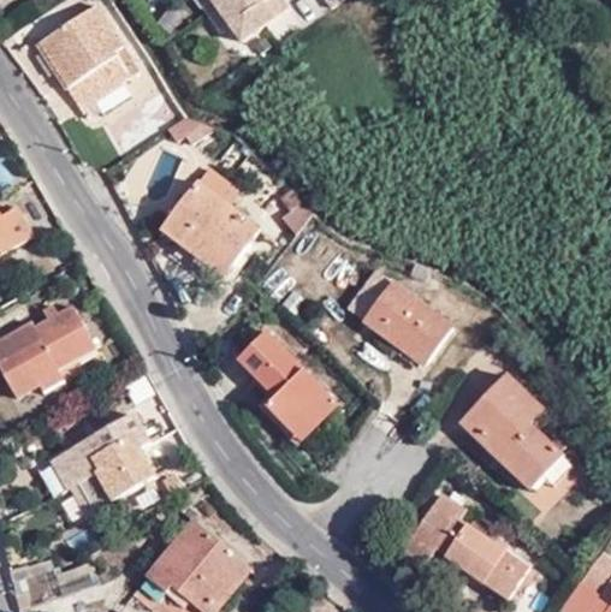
[(195,0),(203,10),(213,3),(211,0),(195,0)]
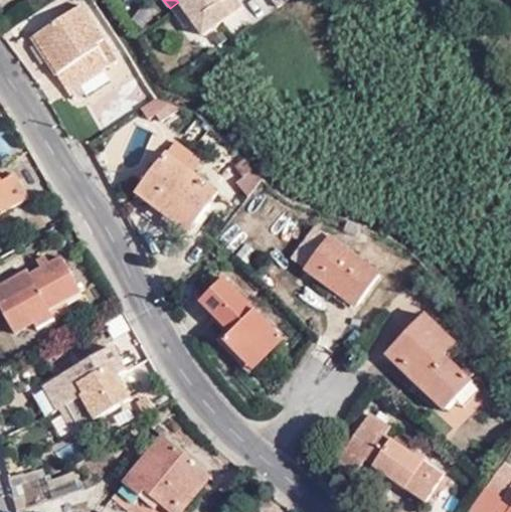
[(176,0),(178,2),(192,21),(201,33),(238,5),(234,0),(176,0)]
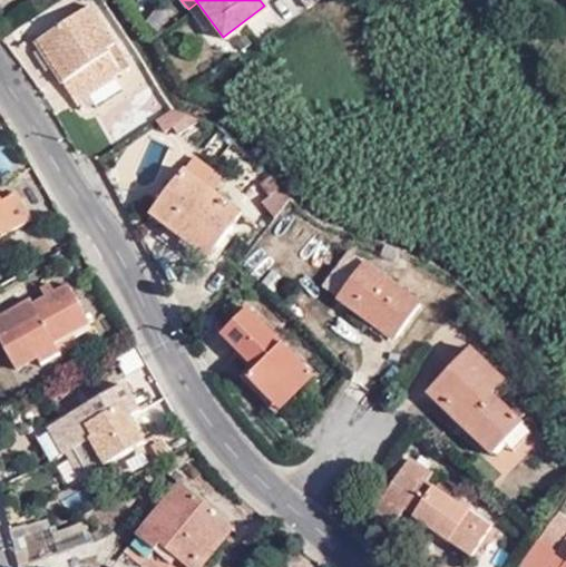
[(204,30),(213,23),(197,2),(188,9),(204,30)]
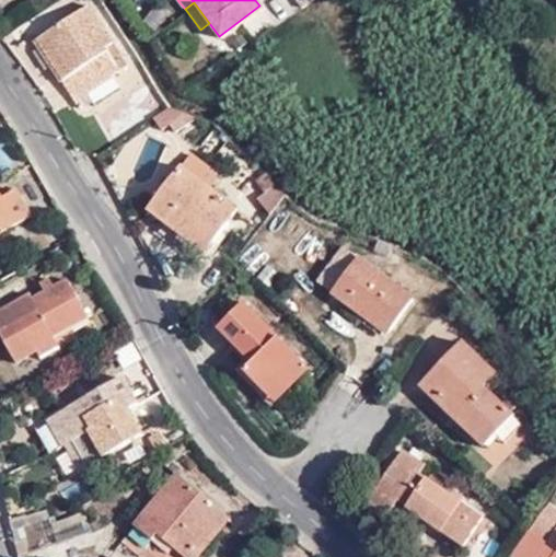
[(87,3),(32,38),(78,108),(90,101),(92,105),(120,86),(111,72),(125,64),(87,3)]
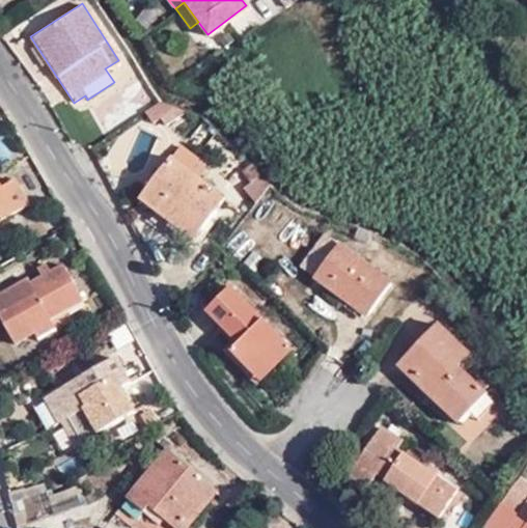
[(172,105),(157,100),(142,110),(150,122),(158,116),(163,123),(187,109),(172,105)]
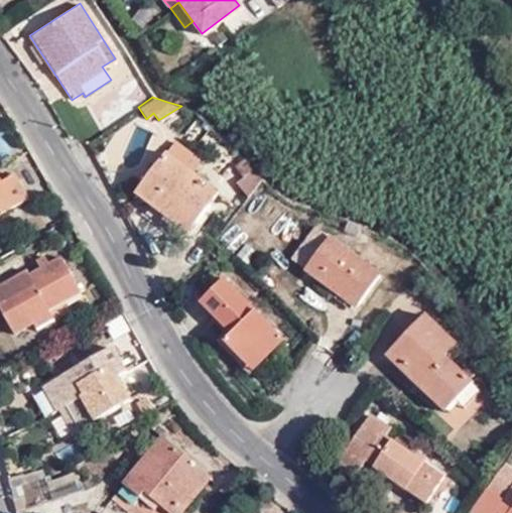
[(174,139),(165,151),(179,162),(189,150),(174,139)]
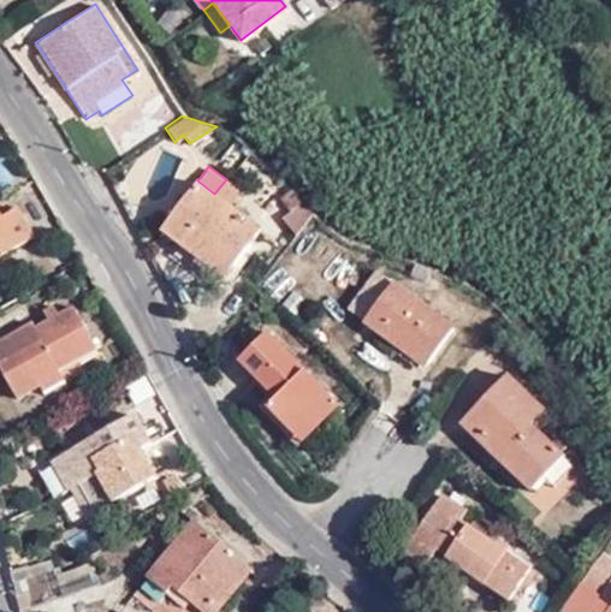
[(197,180),(160,230),(179,244),(171,254),(190,268),(197,259),(221,277),(259,227),(214,194),(197,180)]
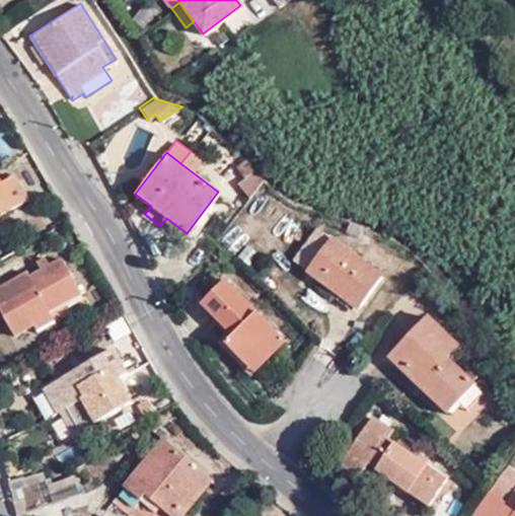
[(246,198),(261,178),(244,158),(234,167),(241,176),(235,183),(246,198)]
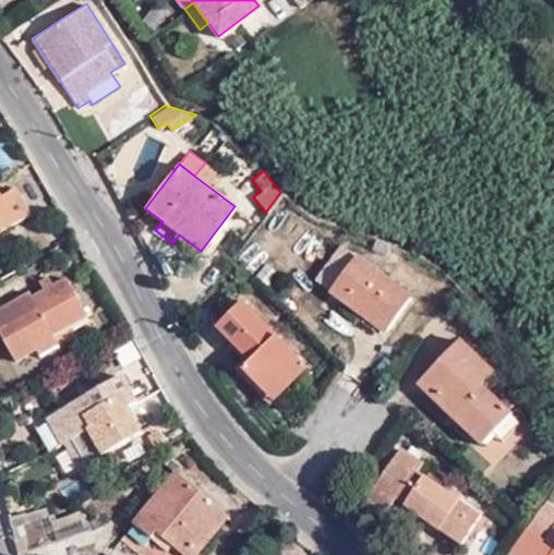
[(0,231),(28,214),(12,186),(0,194),(0,231)]
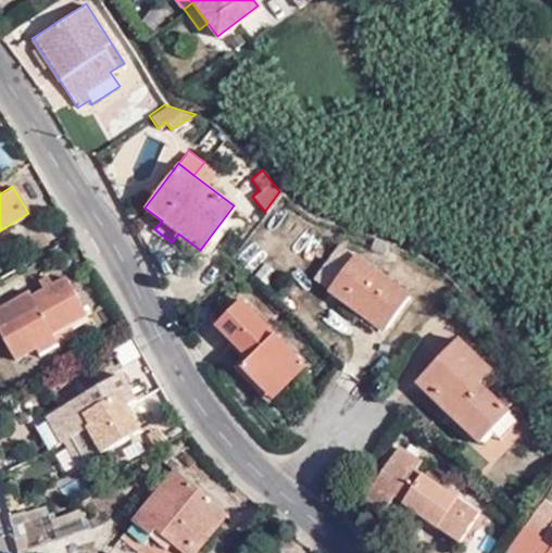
[(409,294),(353,253),(327,287),(381,329),(409,294)]
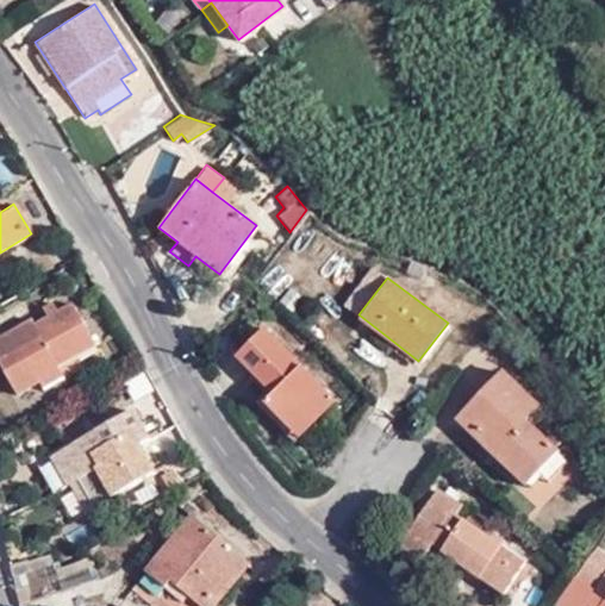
[(35,376),(55,364),(94,342),(69,300),(55,308),(50,299),(39,306),(44,314),(32,322),(29,317),(0,333),(0,367),(16,394),(37,381),(35,376)]
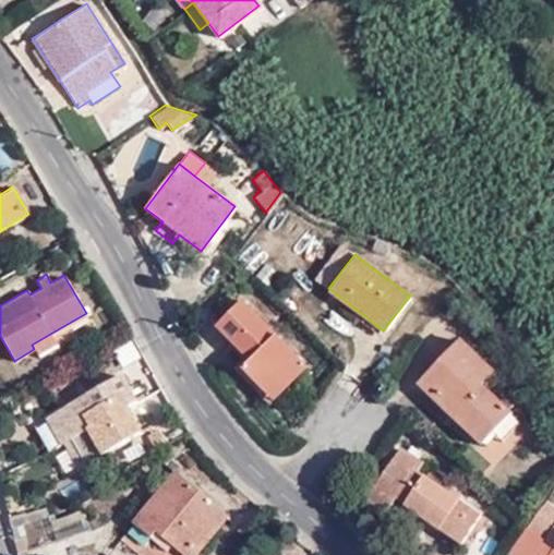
[(267,395),(301,361),(240,300),(214,325),(242,356),(248,361),(241,368),(267,395)]
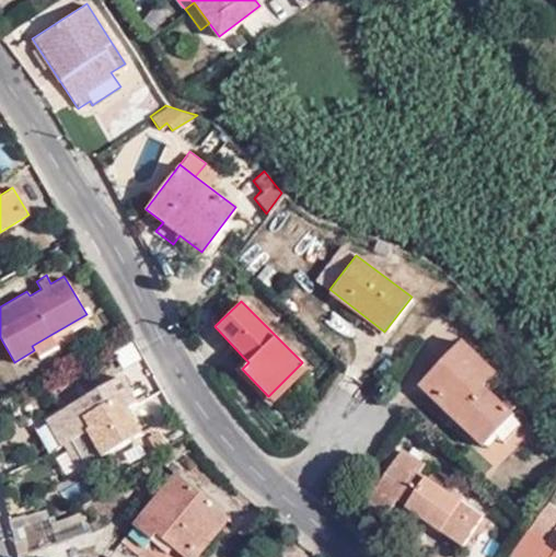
[(57,347),(50,335),(32,346),(34,350),(39,358),(57,347)]
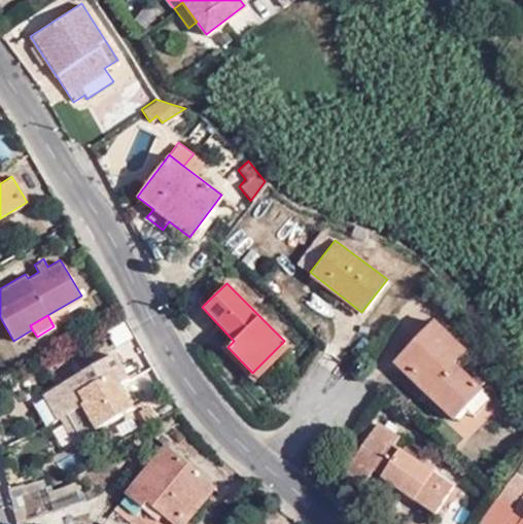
[(432,319),(422,330),(454,361),(463,353),(465,350),(432,319)]
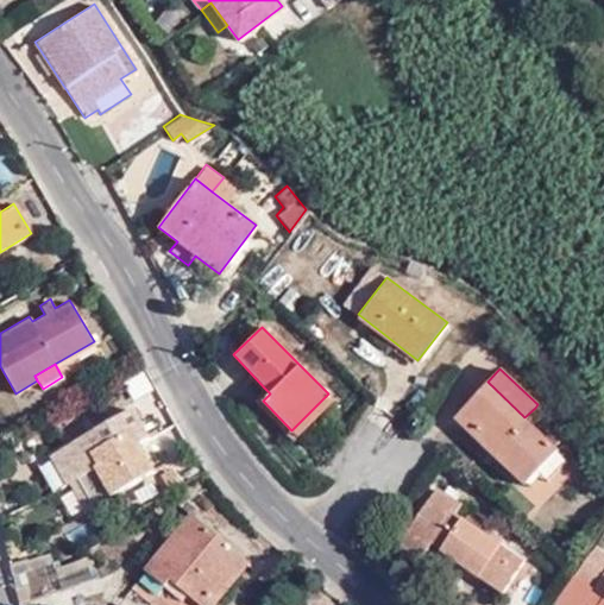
[(524,417),(488,382),(453,417),(523,484),(535,471),(554,451),(562,442),(542,423),(547,418),(535,408),(524,417)]
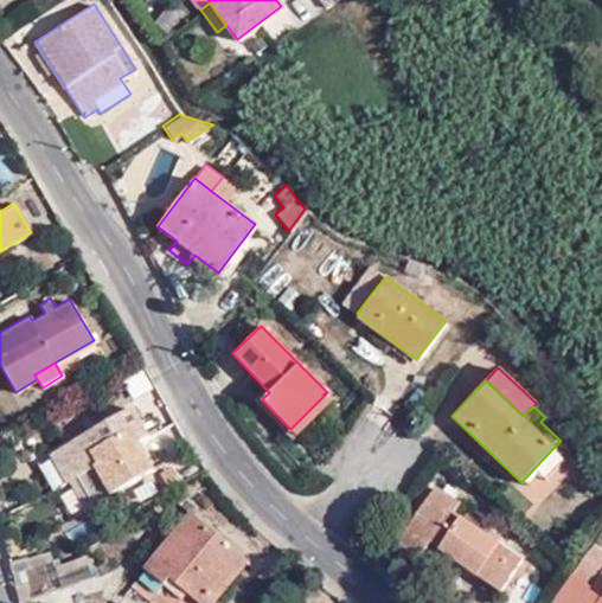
[(296,435),(290,429),(262,399),(269,392),(263,386),(250,399),(292,441),(296,435)]
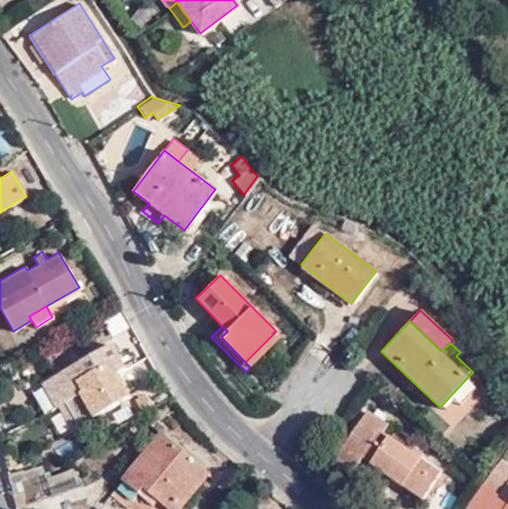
[(282,336),(276,331),(245,362),(250,367),(282,336)]
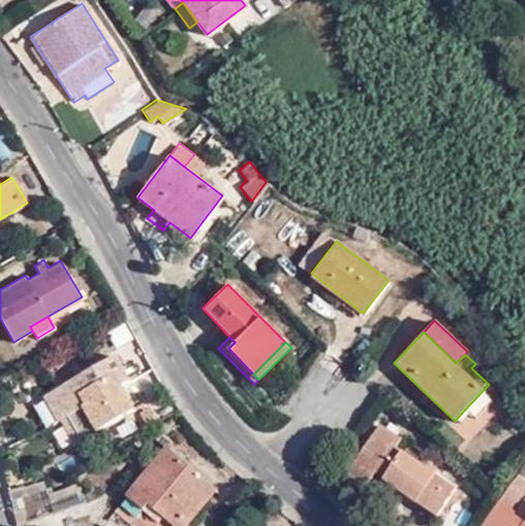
[(65,412),(80,438),(132,408),(120,385),(129,381),(114,354),(43,395),(56,416),(65,412)]
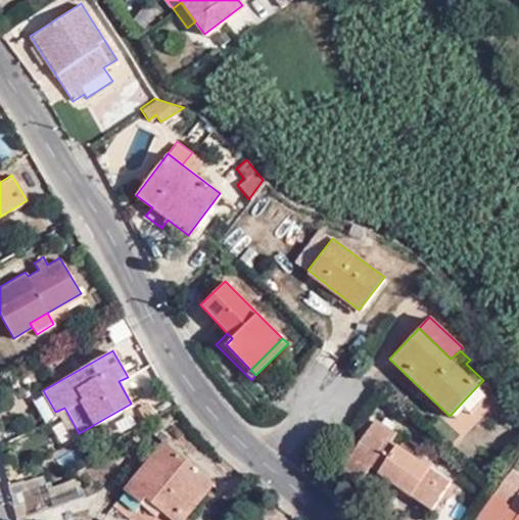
[(476,387),(460,405),(469,412),(484,395),(476,387)]
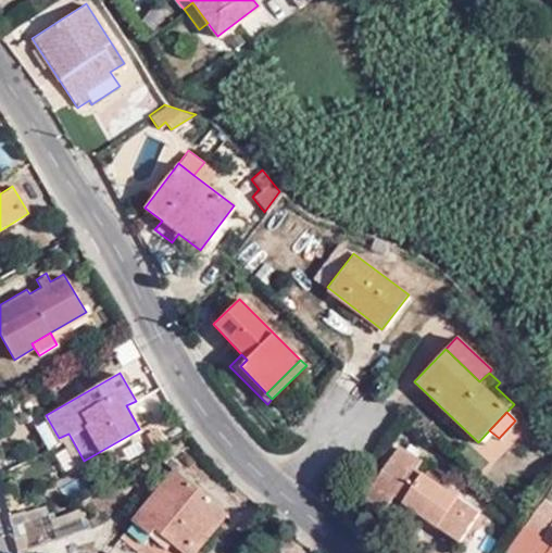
[(75,466),(84,461),(69,434),(59,438),(75,466)]
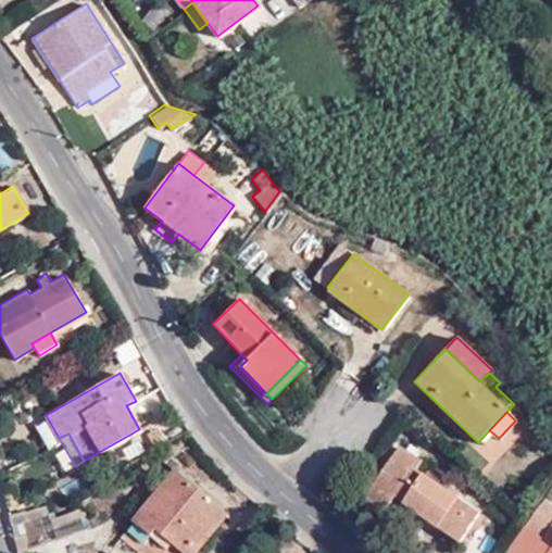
[(451,536),(468,508),(431,482),(435,478),(423,470),(419,475),(413,469),(419,461),(396,445),(362,495),(383,510),(391,495),(451,536)]
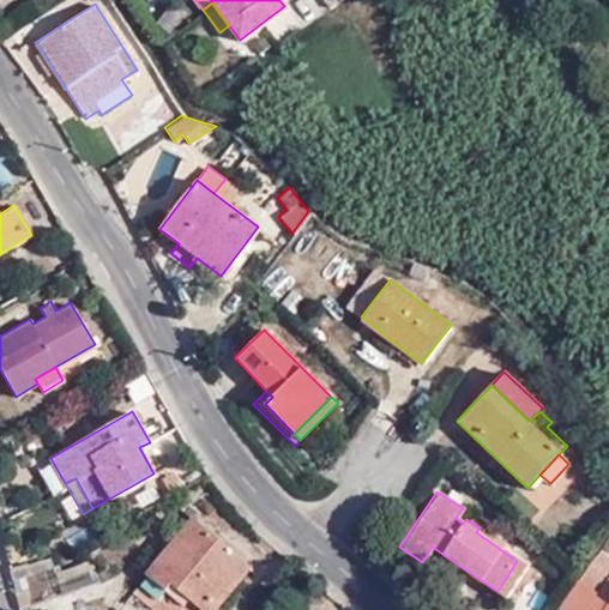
[(199,609),(204,609),(245,561),(191,517),(143,574),(163,591),(169,585),(199,609)]
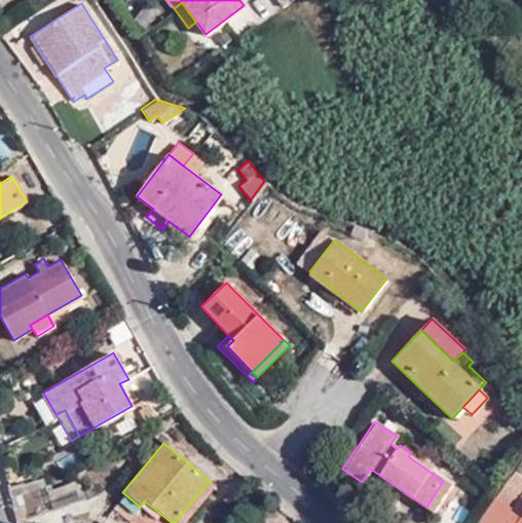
[(521,522),(521,478),(512,471),(494,494),(521,514),(514,522),(521,522)]
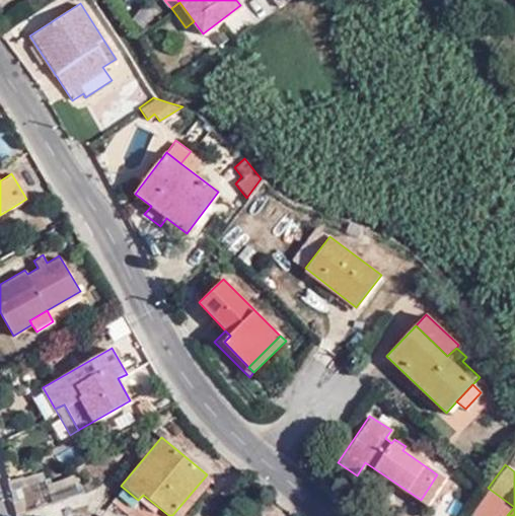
[(180,515),(213,478),(207,474),(172,515),(180,515)]
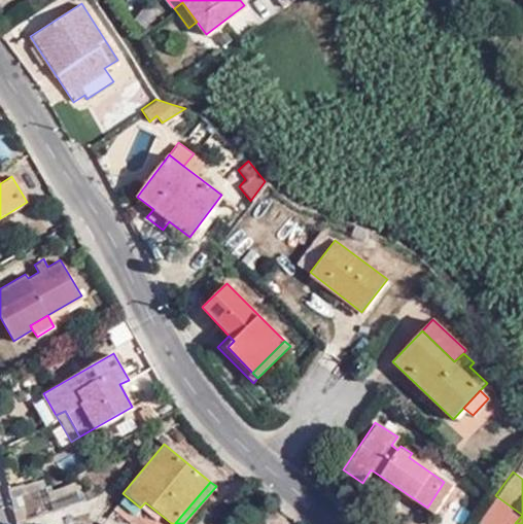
[(451,487),(444,482),(427,508),(434,513),(451,487)]
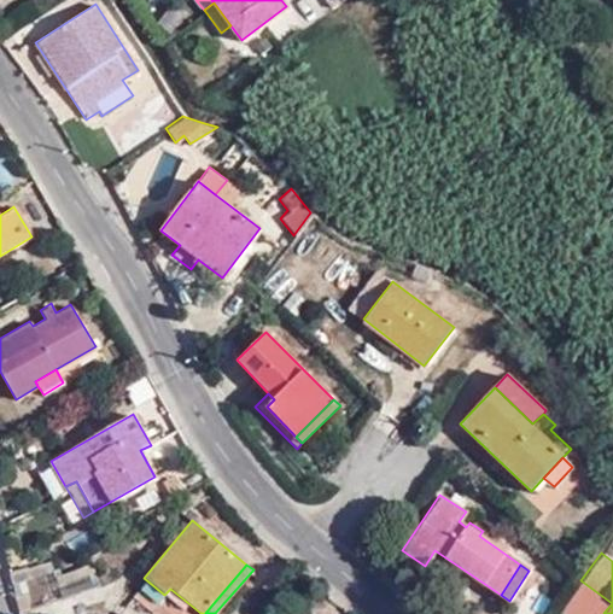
[(578,583),(558,613),(603,613),(612,603),(581,580),(578,583)]
